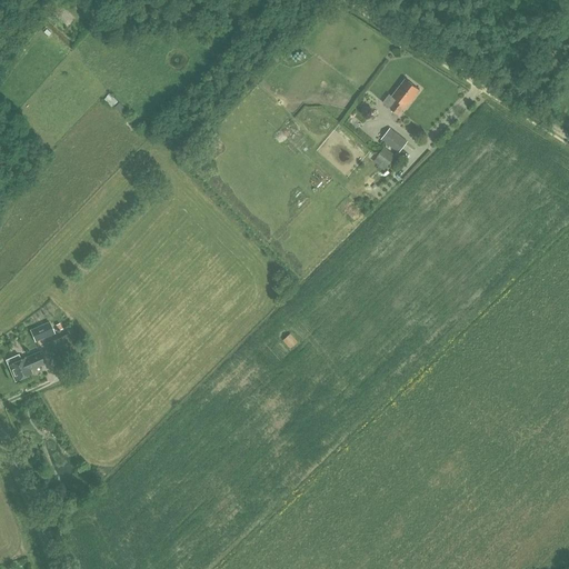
[(382,101),(390,108),(399,115),(406,107),(420,90),(406,79),(392,96),(389,93),(382,101)]
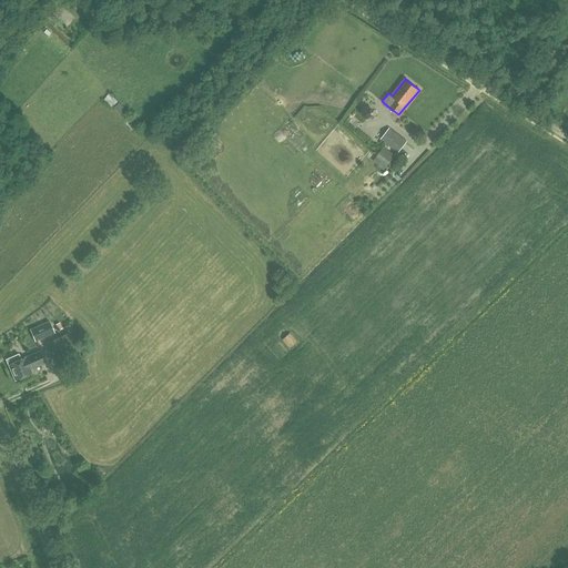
[(114,92),(109,97),(115,105),(121,101),(114,92)]
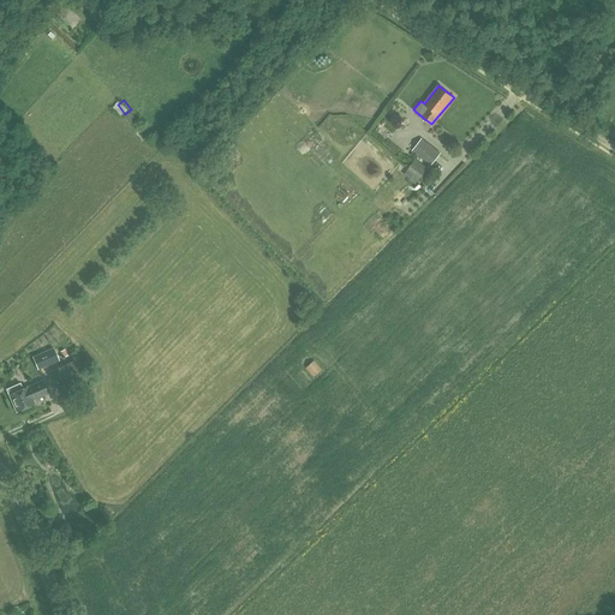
[(430,166),(441,153),(422,138),(412,150),(430,166)]
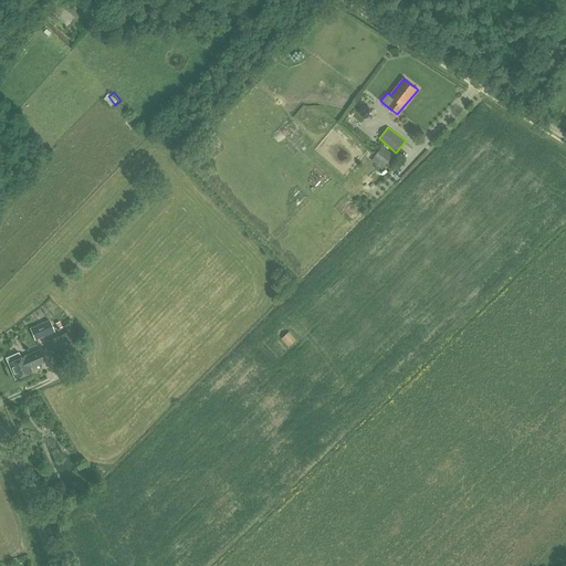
[(391,155),(383,147),(371,160),(381,168),(391,155)]
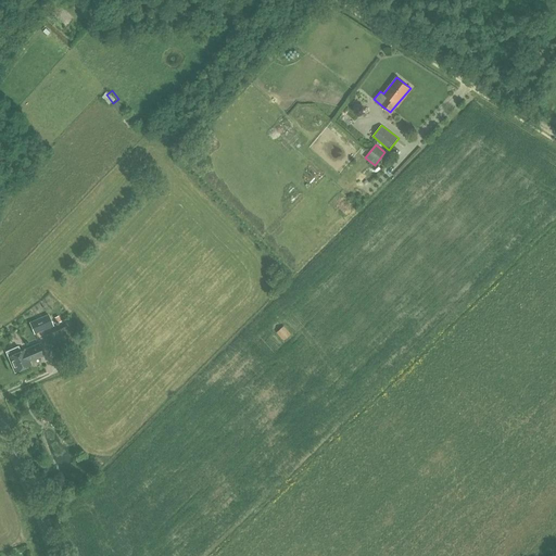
[(49,314),(39,318),(29,321),(35,335),(54,327),(49,314)]
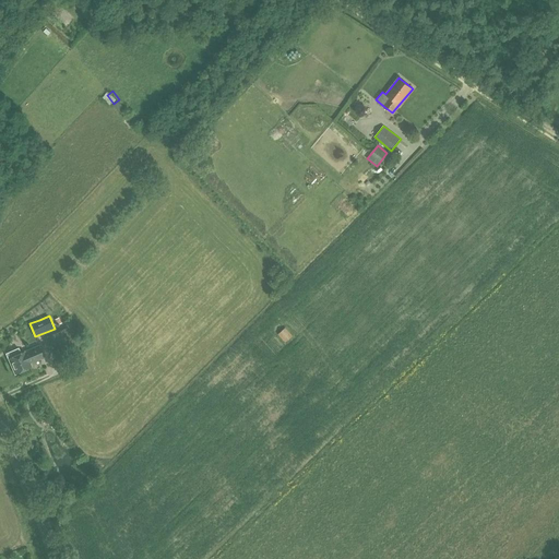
[(57,357),(69,352),(76,347),(72,340),(68,328),(45,337),(50,349),(52,348),(57,357)]
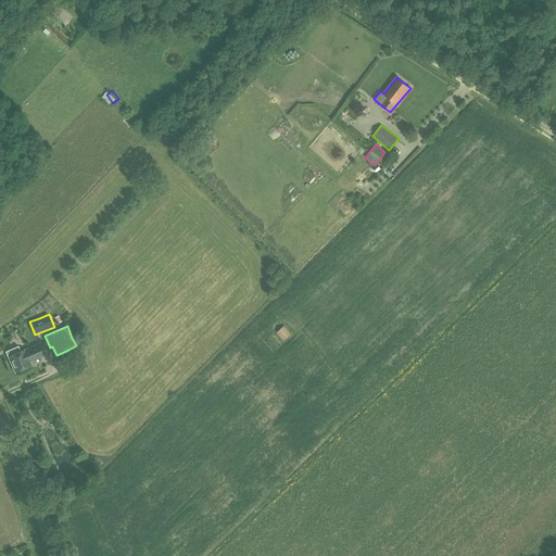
[(285,341),(292,335),(283,326),(277,332),(285,341)]
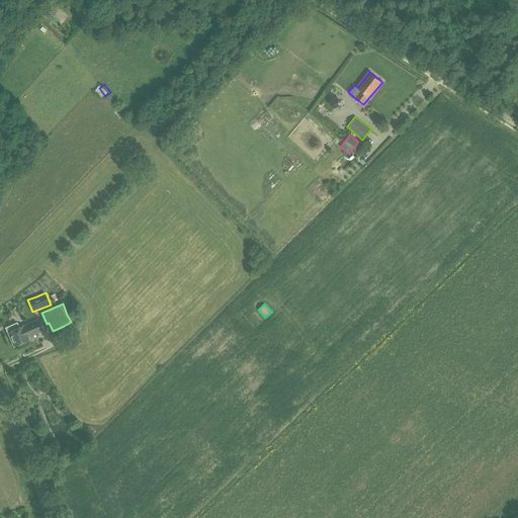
[(29,336),(40,331),(35,320),(22,326),(22,325),(18,327),(16,323),(5,328),(13,347),(29,340),(28,339),(30,338),(29,336)]
